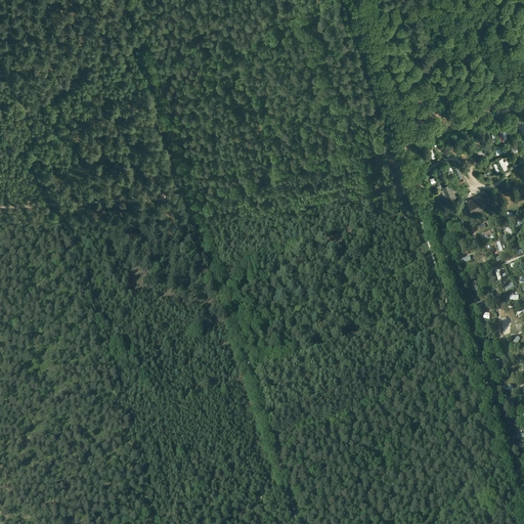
[(501,159),(498,160),(504,171),(508,169),(501,159)]
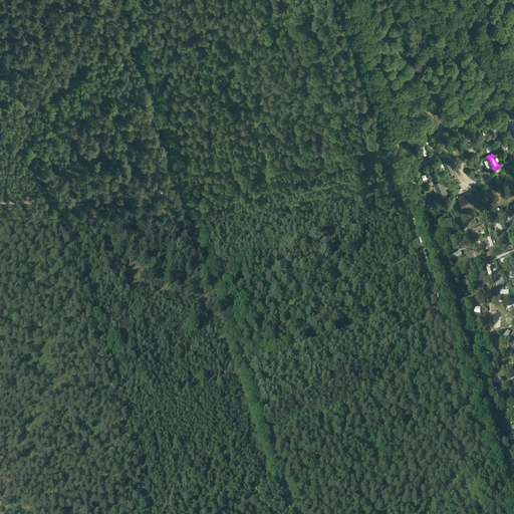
[(444,166),(449,176),(448,177),(450,181),(456,178),(450,163),(444,166)]
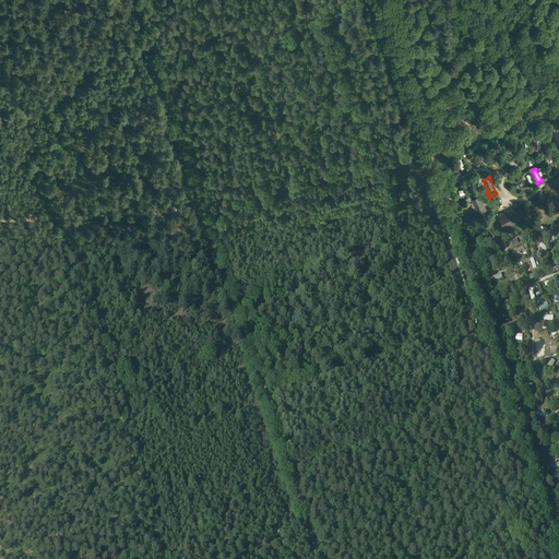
[(479,197),(472,200),(478,213),(486,210),(479,197)]
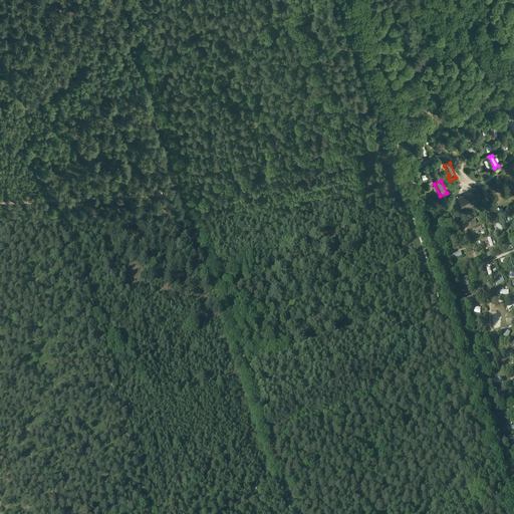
[(501,189),(497,182),(488,187),(491,194),(501,189)]
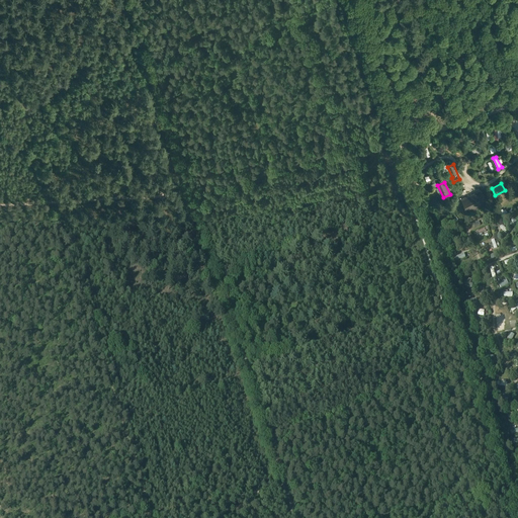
[(480,191),(461,200),(468,212),(486,204),(480,191)]
